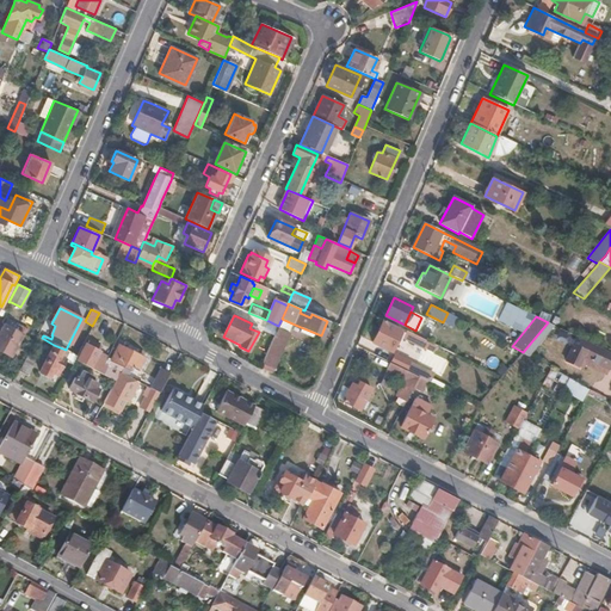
[(290,334),(295,325),(282,319),(278,326),(277,328),(290,334)]
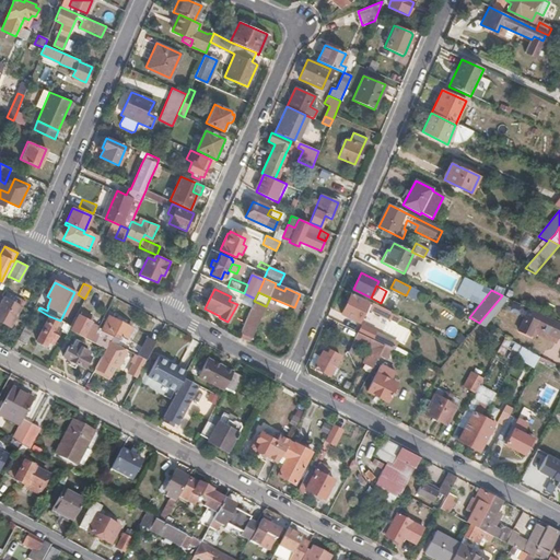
[(485,327),(508,299),(502,295),(479,323),(478,324),(485,327)]
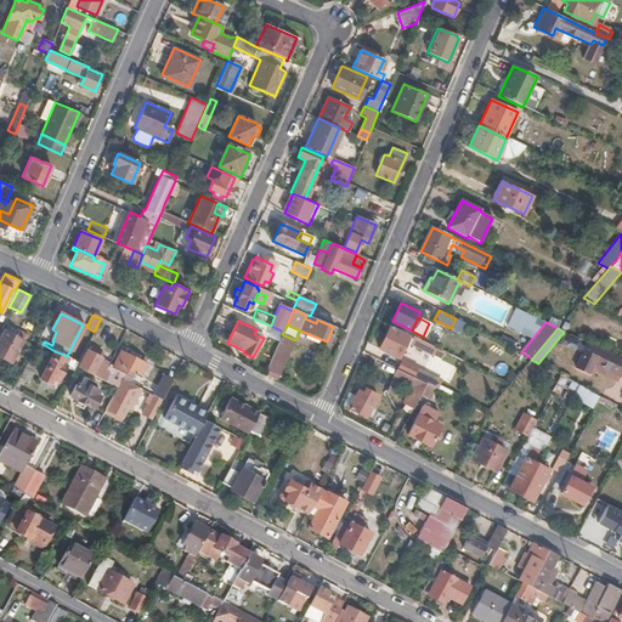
[(397,358),(407,339),(388,331),(379,349),(397,358)]
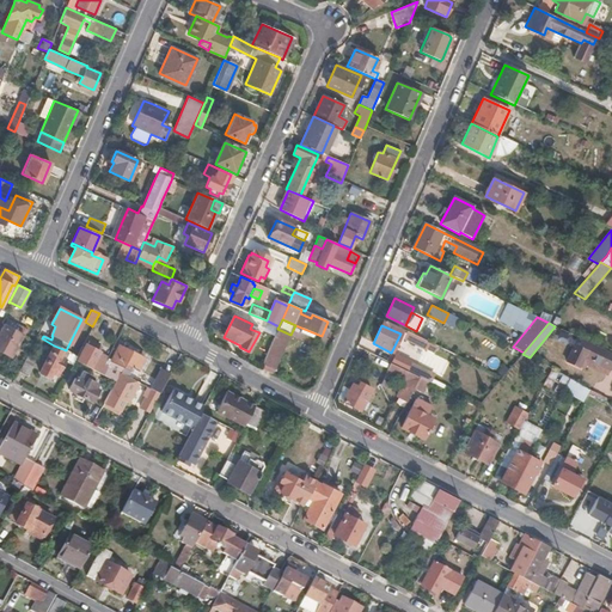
[(0,352),(11,357),(22,336),(24,337),(26,332),(17,328),(14,332),(10,329),(2,326),(0,329),(0,352)]
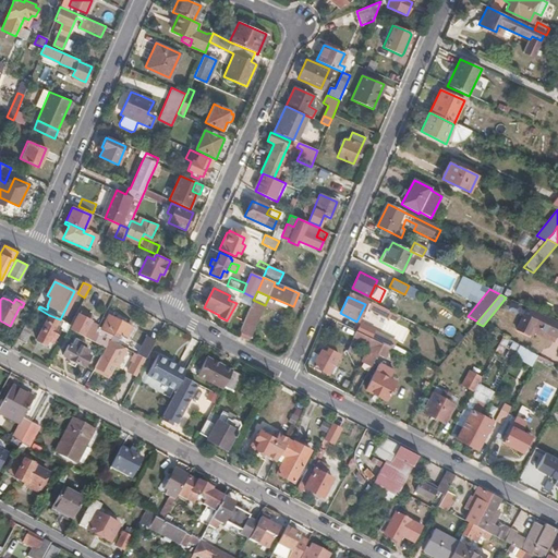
[(251,338),(265,305),(253,300),(245,317),(239,332),(251,338)]
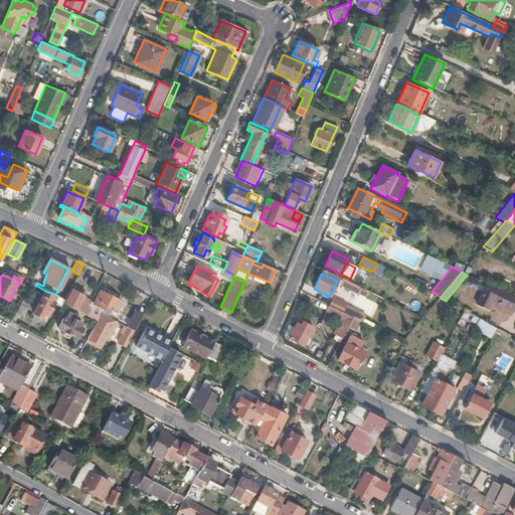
[(368,292),(353,284),(342,279),(339,284),(350,290),(359,295),(359,294),(365,297),(368,292)]
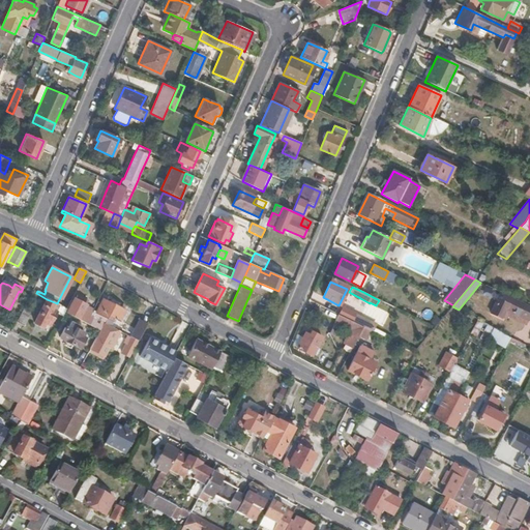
[(529,316),(529,305),(516,299),(500,292),(490,311),(501,317),(503,315),(505,310),(527,321),(528,321),(529,316)]
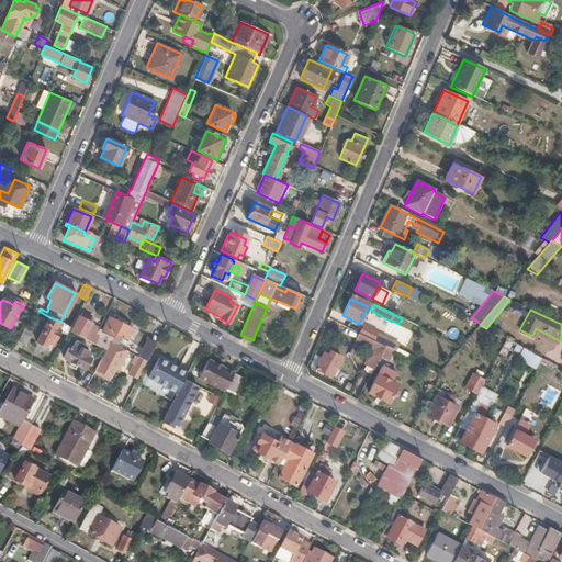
[(92,319),(81,314),(80,316),(91,323),(92,319)]
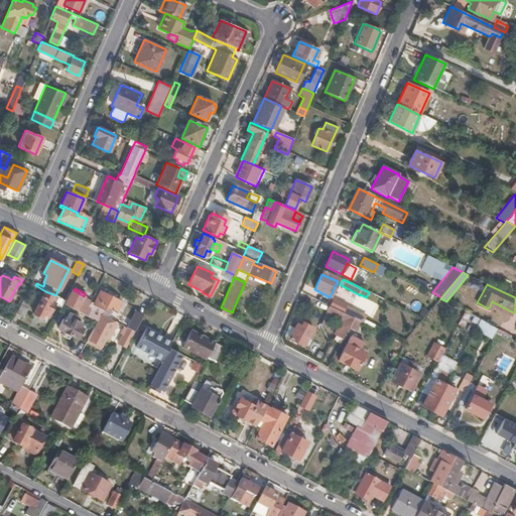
[(121,299),(100,288),(94,299),(104,304),(102,307),(104,308),(114,313),(121,299)]
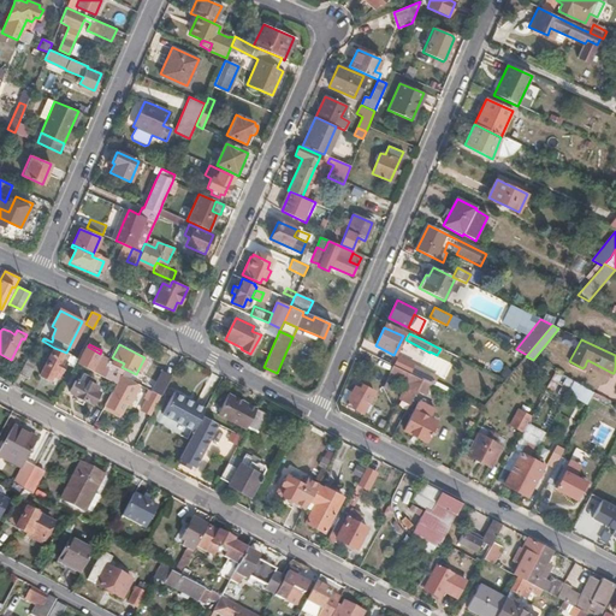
[(107,359),(107,357),(100,354),(88,347),(86,347),(77,363),(78,365),(99,375),(104,366),(107,359)]
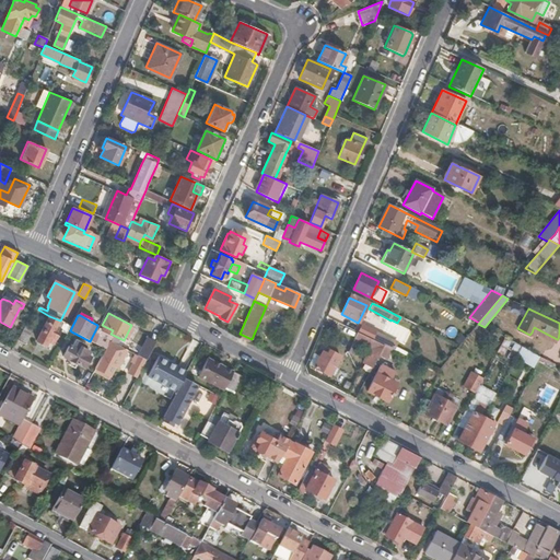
[(51,343),(61,326),(69,330),(70,326),(60,321),(49,316),(36,340),(45,346),(47,340),(51,343)]
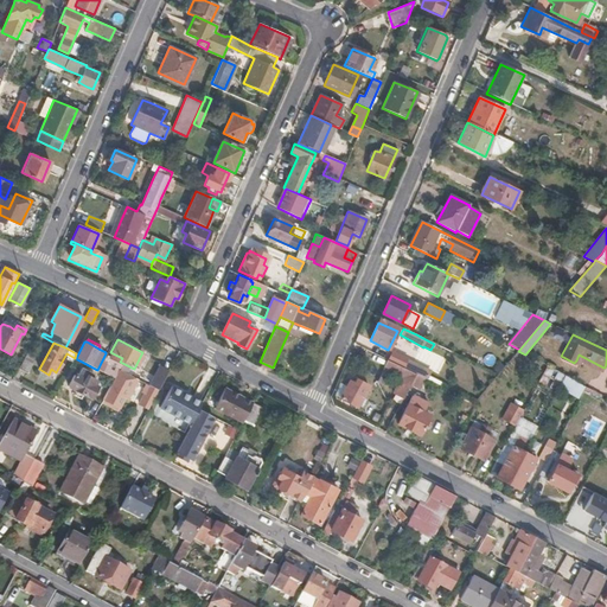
[(432,371),(391,352),(388,360),(401,366),(416,375),(426,379),(428,379),(432,371)]
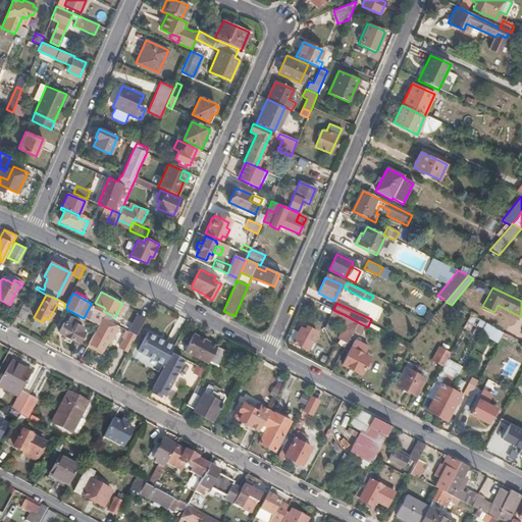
[(103,311),(91,304),(88,310),(92,313),(103,318),(105,312),(103,311)]
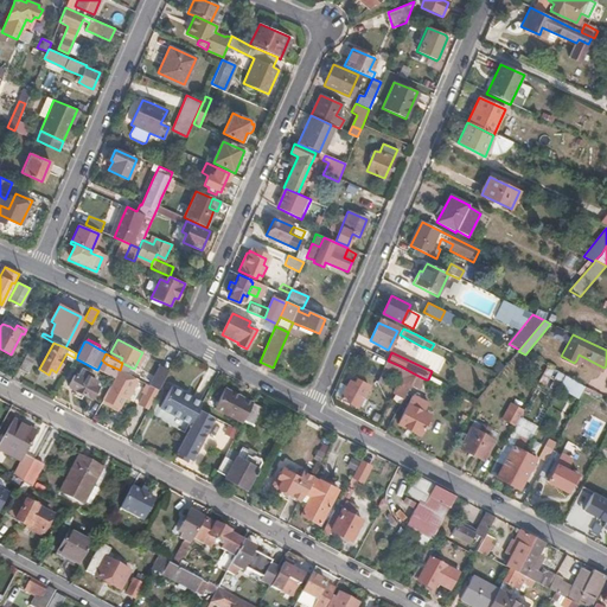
[(26,374),(33,358),(25,355),(18,369),(26,374)]
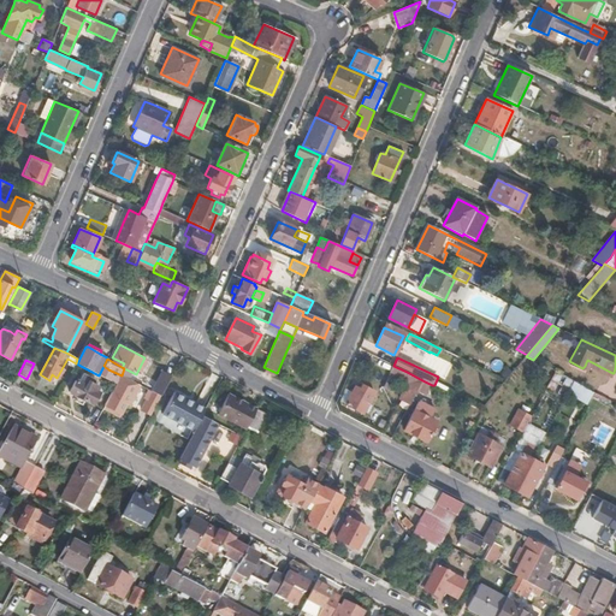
[(587,360),(585,366),(610,378),(612,373),(587,360)]
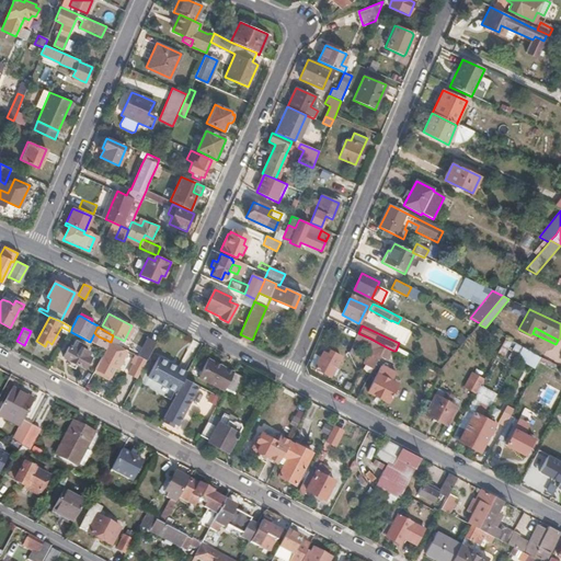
[(95,344),(99,336),(94,333),(90,342),(95,344)]
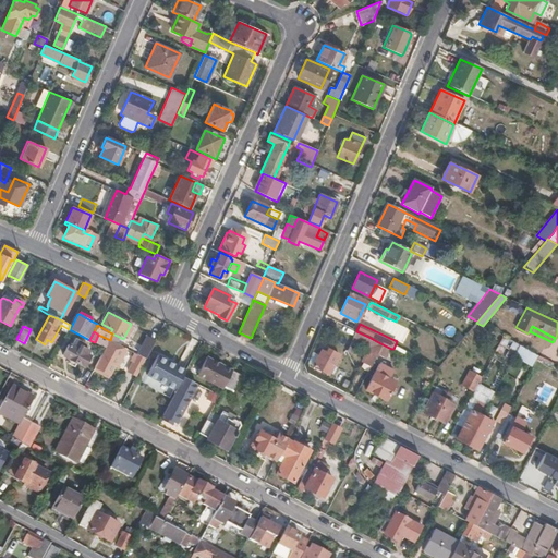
[(377,354),(383,344),(368,337),(356,331),(353,339),(370,348),(363,363),(371,367),(377,354)]
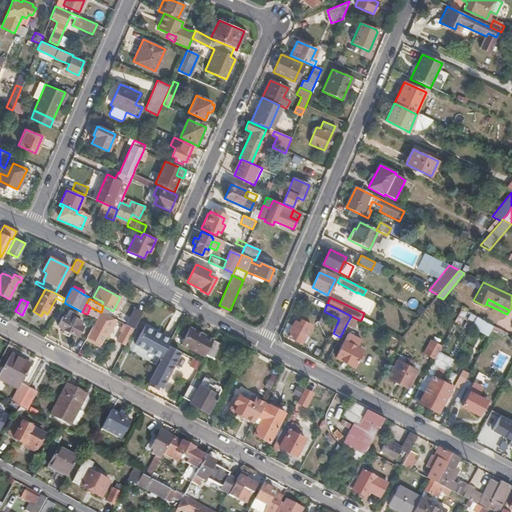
[(113,325),(116,320),(101,312),(90,307),(87,314),(96,319),(87,337),(100,343),(110,324),(113,325)]
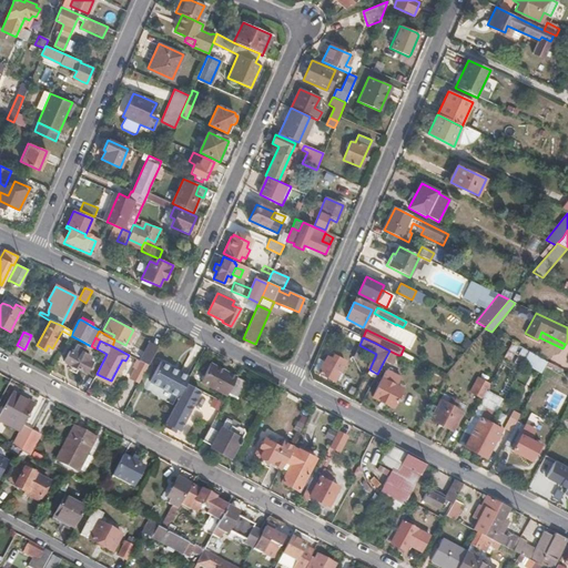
[(149,365),(158,347),(149,343),(140,361),(149,365)]
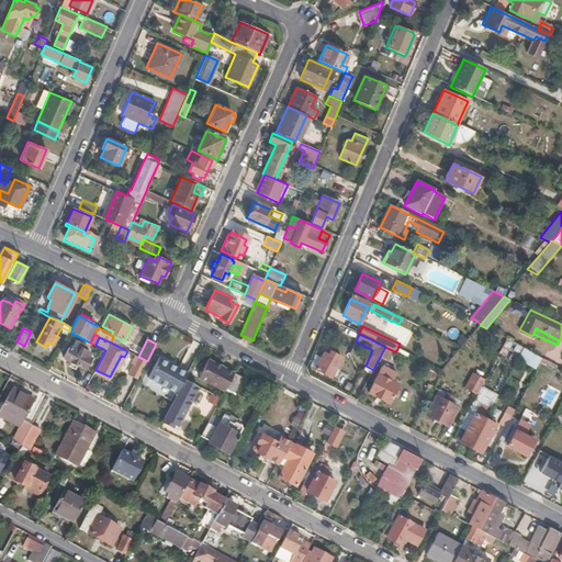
[(523,348),(506,339),(497,355),(515,362),(518,356),(521,349),(523,348)]
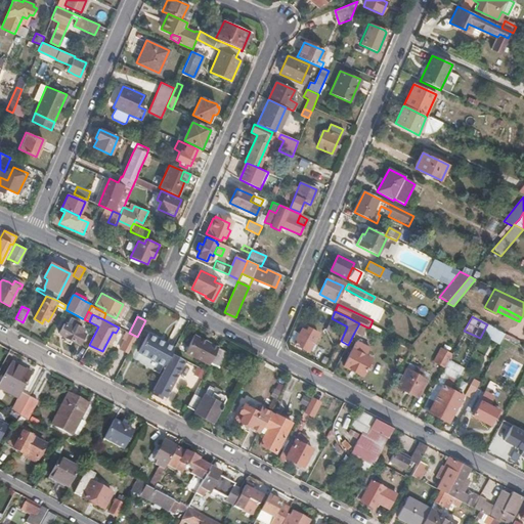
[(81,333),(83,329),(79,325),(80,323),(70,318),(67,324),(64,323),(59,334),(67,338),(71,340),(79,344),(84,334),(81,333)]
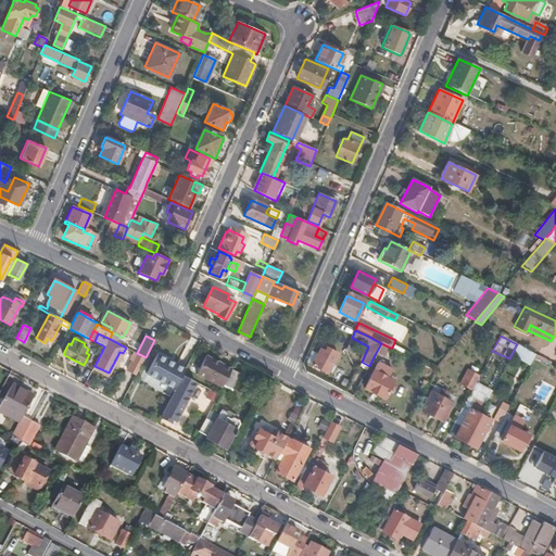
[(390,348),(381,343),(376,353),(384,357),(390,348)]
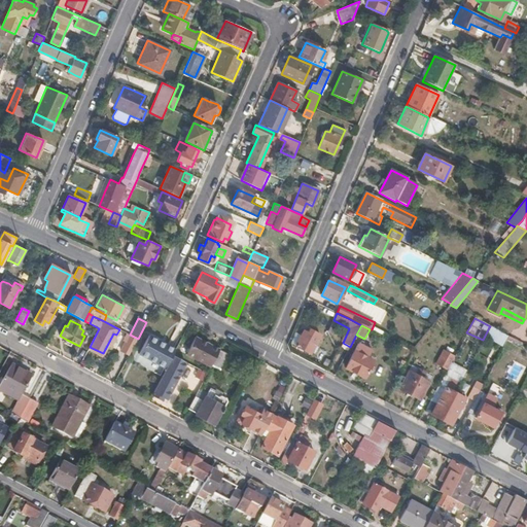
[(508,338),(489,327),(486,334),(505,344),(508,338)]
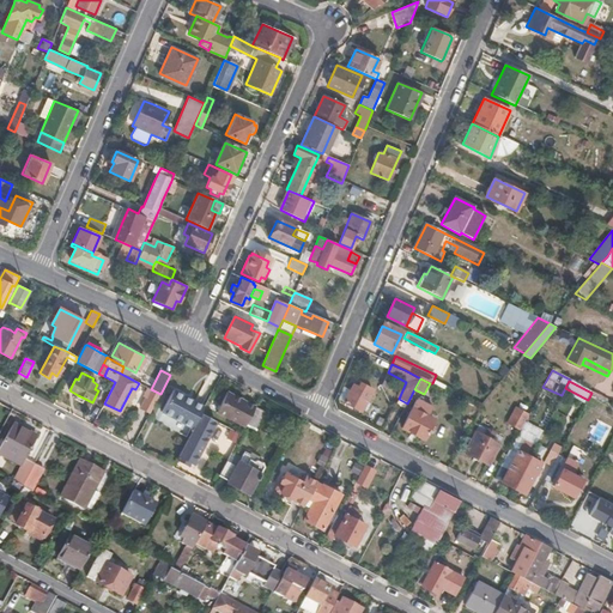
[(362,412),(372,390),(359,384),(358,387),(353,384),(344,404),(362,412)]
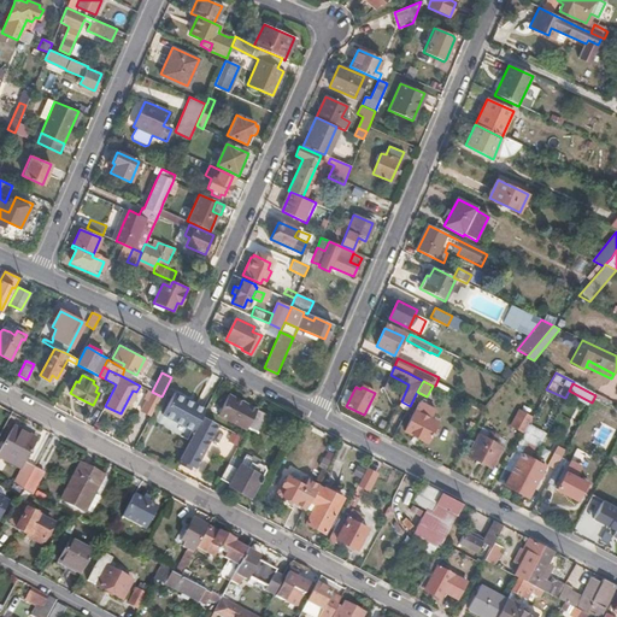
[(152,415),(162,397),(152,392),(150,391),(145,397),(148,398),(142,410),(152,415)]
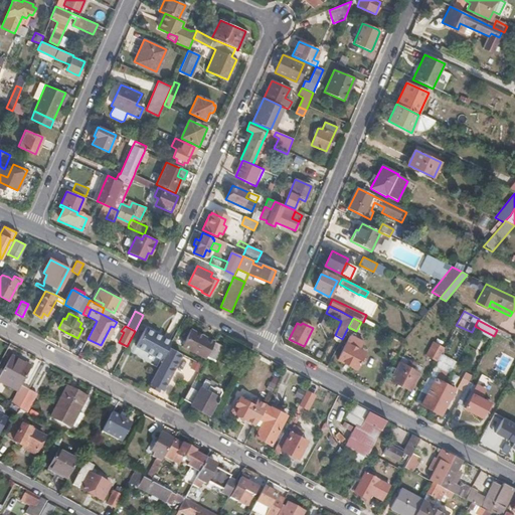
[(171,342),(145,329),(135,346),(161,360),(168,347),(171,342)]
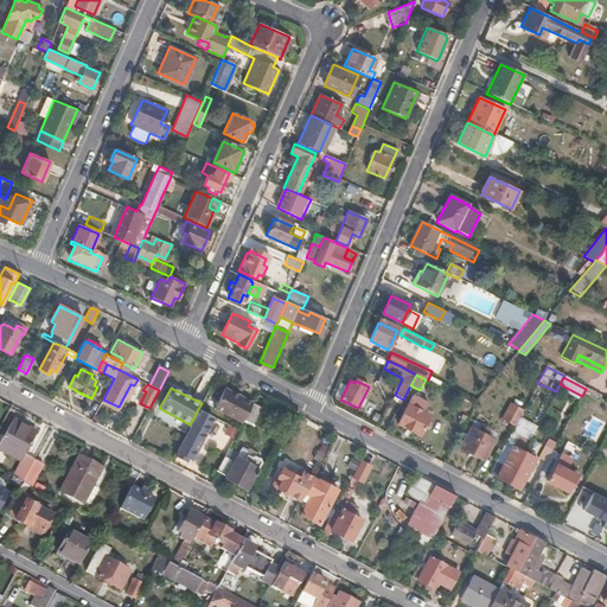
[(244,420),(253,402),(225,388),(215,408),(242,423),(244,420)]
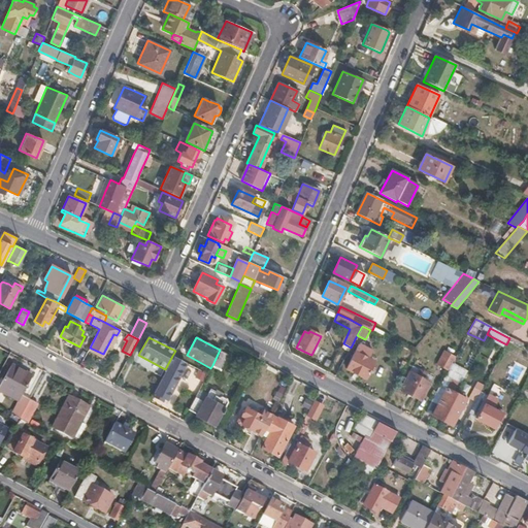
[(373,361),(369,359),(373,351),(360,344),(347,368),(364,378),(373,361)]
